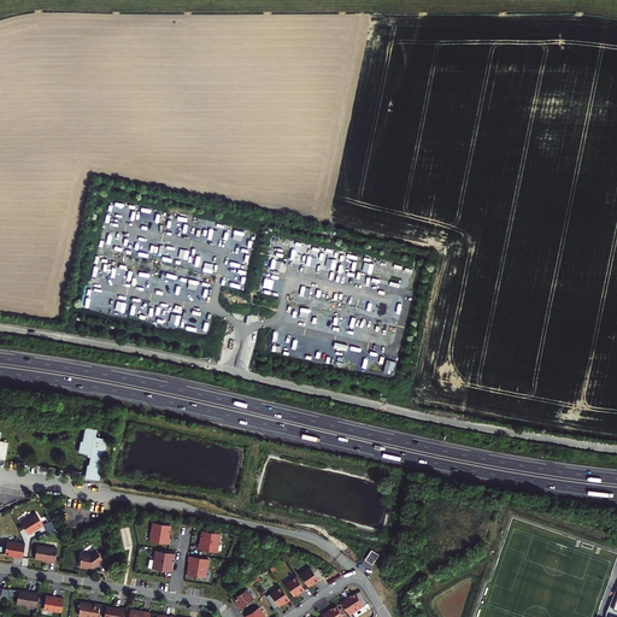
[(197,318),(195,328),(205,330),(207,321),(197,318)]
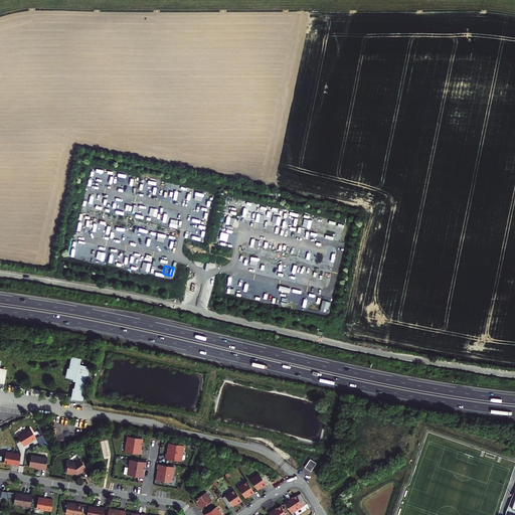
[(71,395),(86,397),(91,362),(79,360),(80,357),(70,356),(68,365),(67,365),(65,375),(73,376),(72,377),(75,378),(74,384),(73,384),(71,395)]
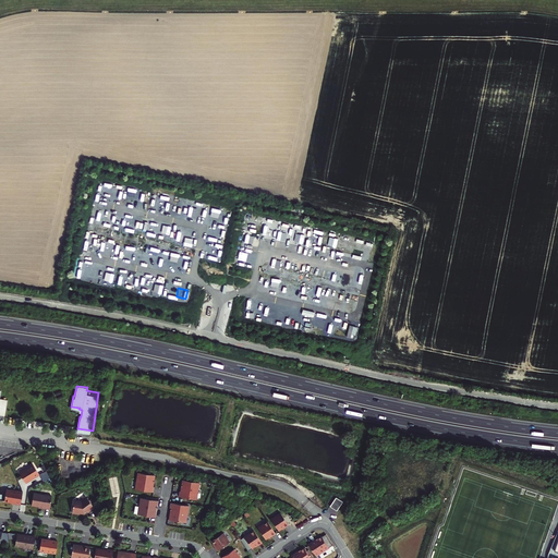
[(38,475),(32,464),(19,472),(24,481),(31,476),(32,478),(38,475)]
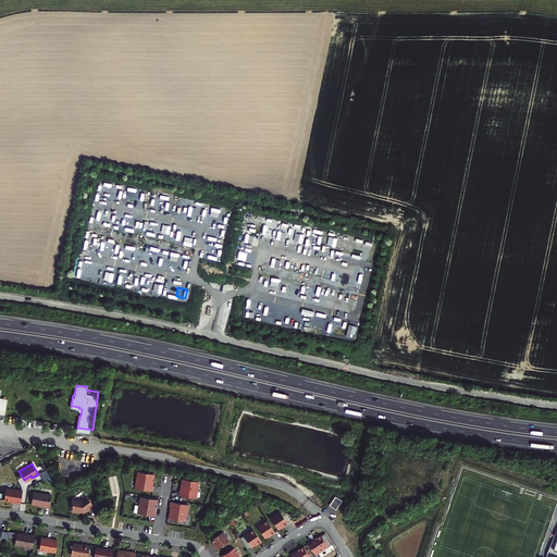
[(153,474),(137,471),(135,489),(152,491),(153,486),(152,486),(153,474)]
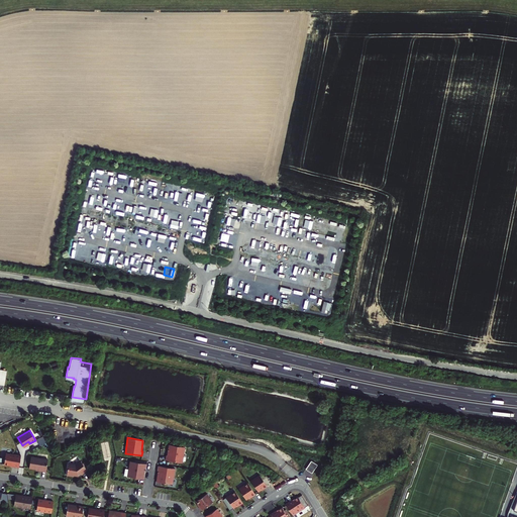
[(185,447),(170,444),(168,455),(167,455),(166,459),(182,462),(185,447)]
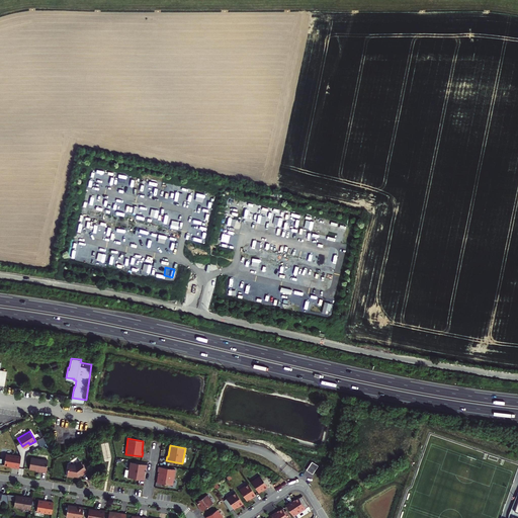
[(16,455),(6,453),(4,464),(9,465),(10,465),(12,465),(12,466),(13,466),(19,467),(21,456),(16,455)]
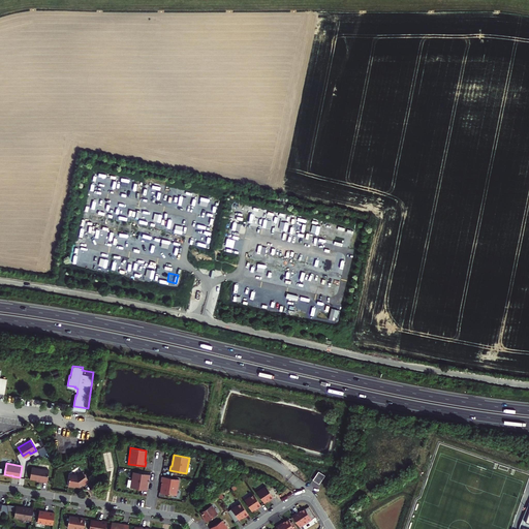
[(32,468),(30,479),(42,481),(42,483),(47,483),(49,471),(32,468)]
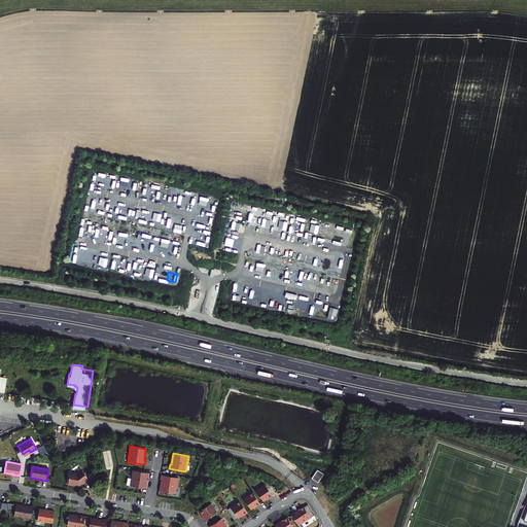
[(324,475),(318,469),(313,479),(319,483),(324,475)]
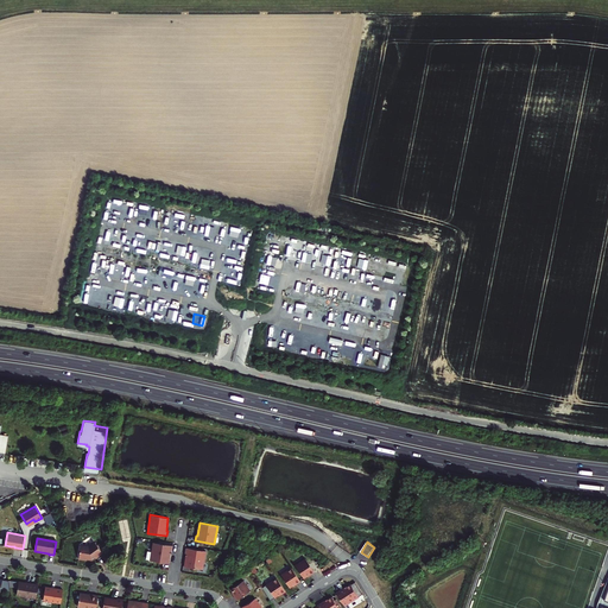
[(88,546),(81,545),(78,559),(86,561),(87,559),(92,561),(95,558),(95,559),(102,553),(94,543),(88,546)]
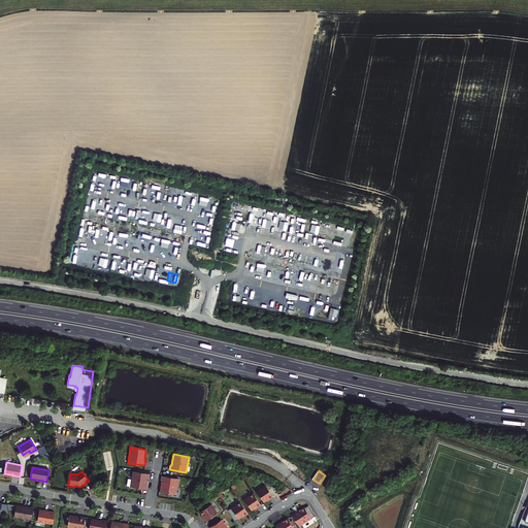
[(150,473),(133,471),(130,487),(145,489),(147,479),(150,479),(150,473)]
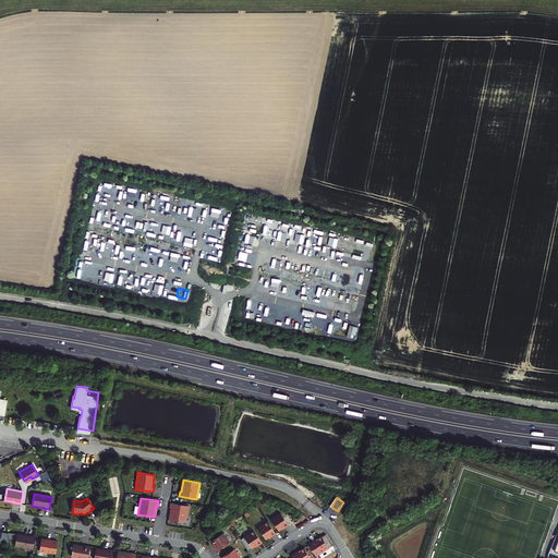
[(189,506),(170,502),(170,508),(171,508),(169,520),(185,522),(189,506)]
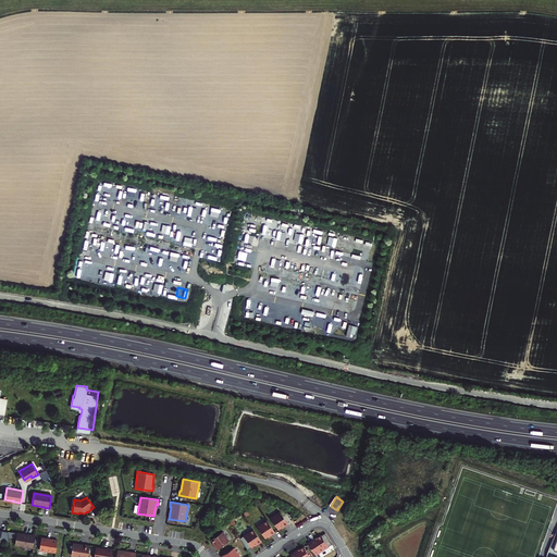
[(271,518),(277,530),(281,528),(284,525),(284,527),(288,524),(280,512),(271,518)]
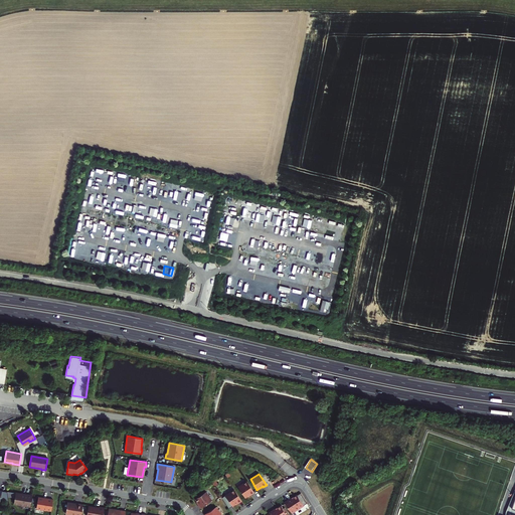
[(238,487),(244,497),(247,496),(250,494),(250,495),(254,493),(246,481),(238,487)]
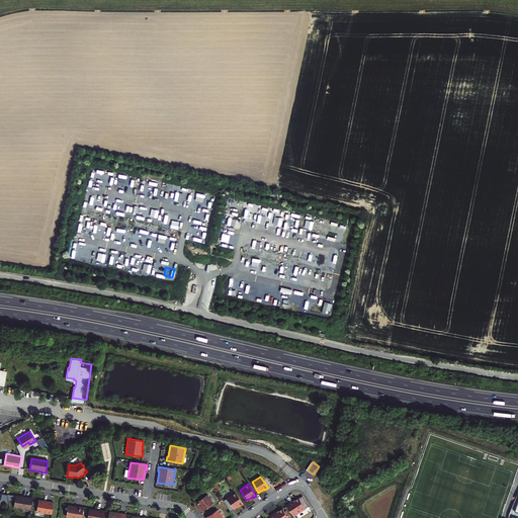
[(9,500),(8,495),(0,493),(0,501),(6,503),(5,499),(9,500)]
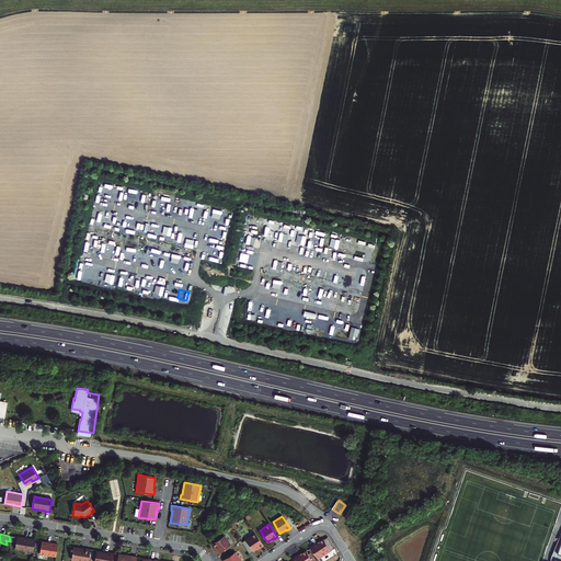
[(241,542),(249,553),(256,549),(259,547),(260,548),(263,546),(255,534),(241,542)]
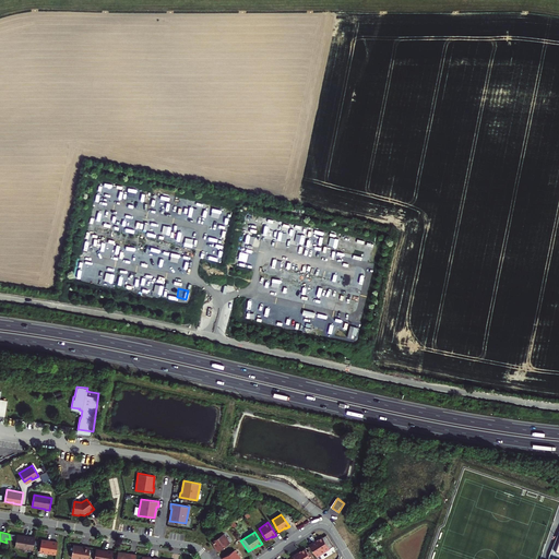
[(9,534),(10,539),(15,540),(15,547),(33,549),(35,538),(9,534)]
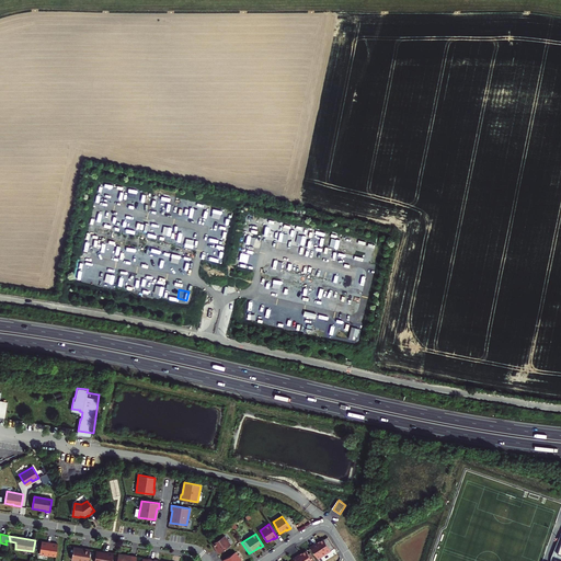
[(224,536),(213,544),(215,547),(217,549),(216,550),(218,553),(230,546),(224,536)]
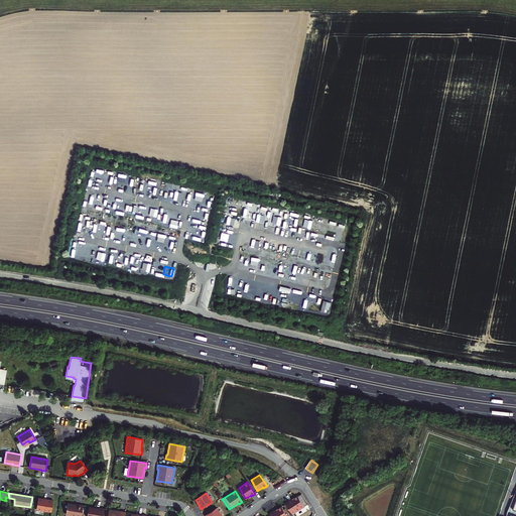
[(285,503),(292,513),(303,506),(297,496),(292,500),(291,499),(285,503)]
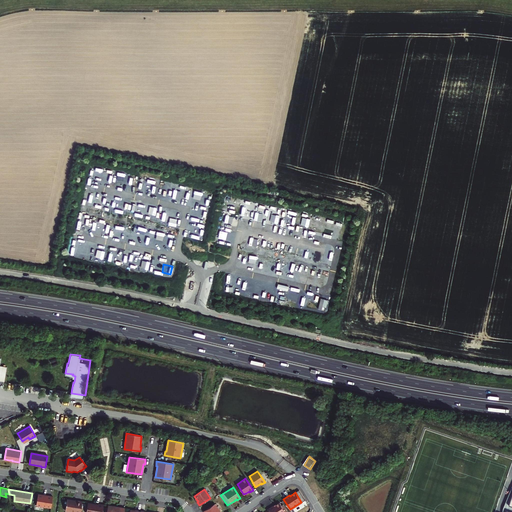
[(43,495),(38,494),(36,505),(51,508),(53,496),(46,495),(46,496),(43,496),(43,495)]
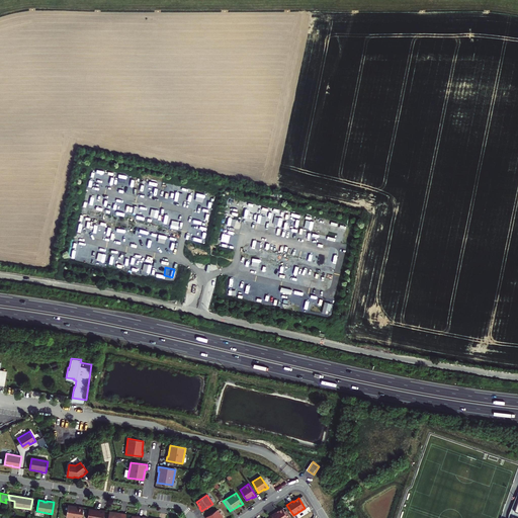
[(68,506),(66,516),(77,517),(81,517),(84,507),(76,506),(76,507),(68,506)]
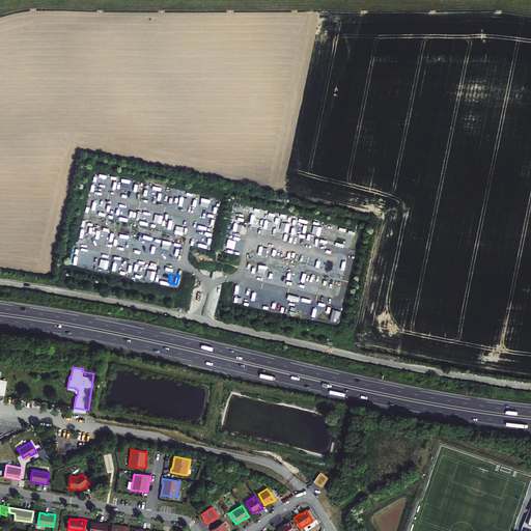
[(277,527),(279,530),(294,530),(296,530),(289,521),(283,524),(283,523),(277,527)]
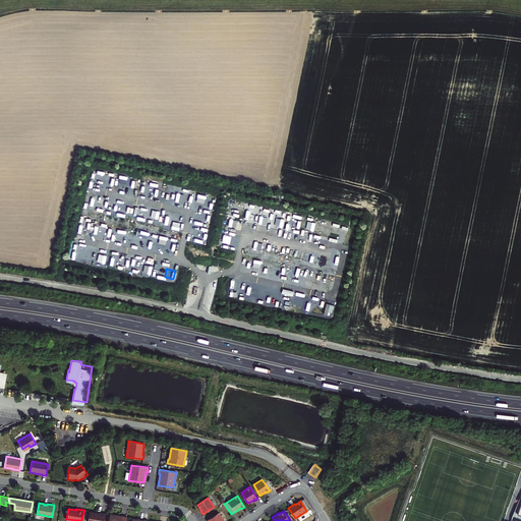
[(104,520),(105,514),(90,512),(88,520),(104,520)]
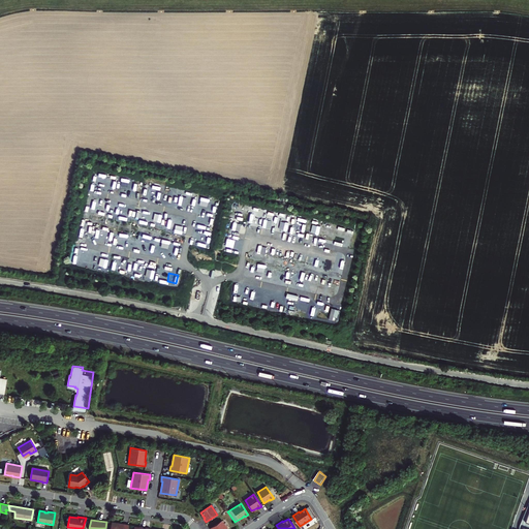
All buildings are outlined.
